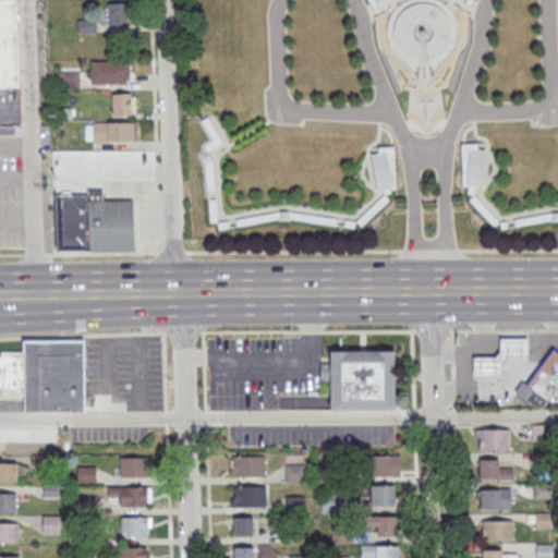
[(0,0),(16,0),(21,125),(14,125),(14,134),(0,134),(0,0)]
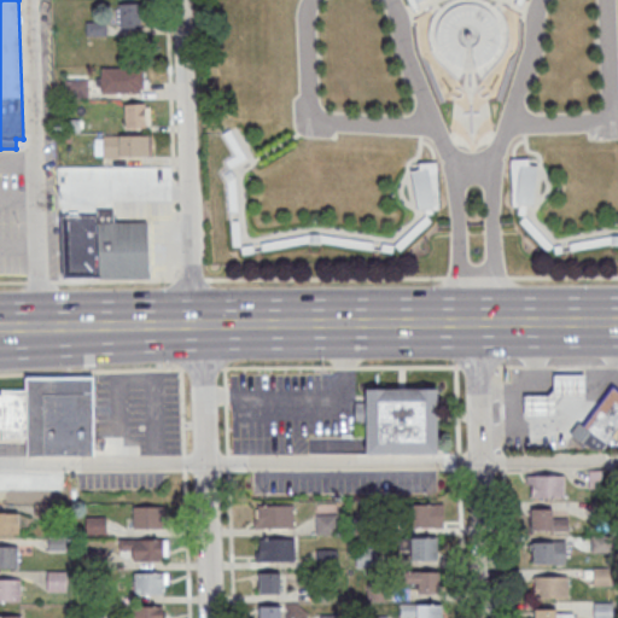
[(502,58),(487,0),(483,0),(436,12),(452,71),(502,58)]
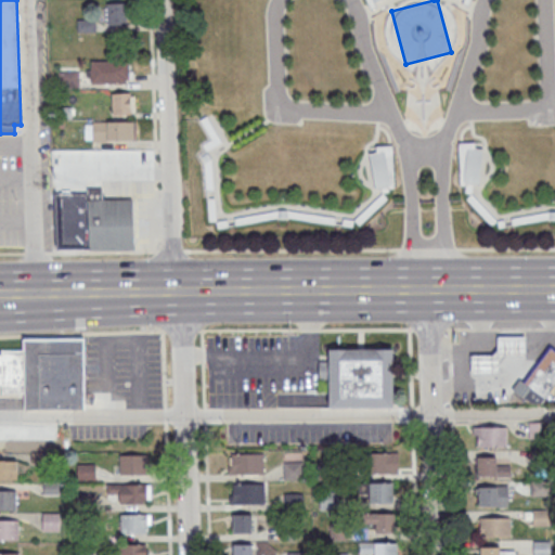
[(126,24),(126,3),(106,3),(106,24),(126,24)]
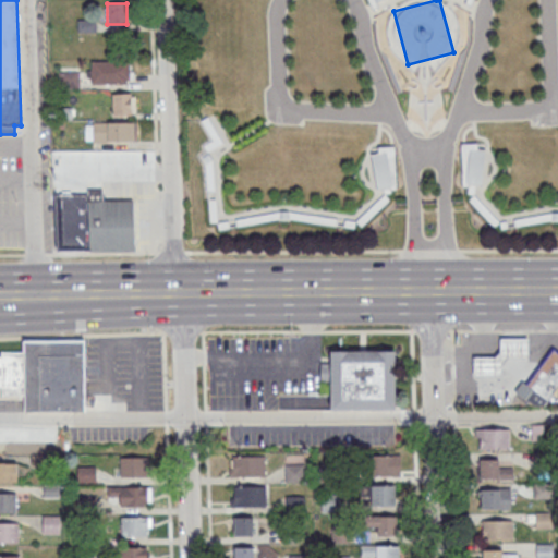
[(88,60),(88,83),(130,83),(130,60),(88,60)]
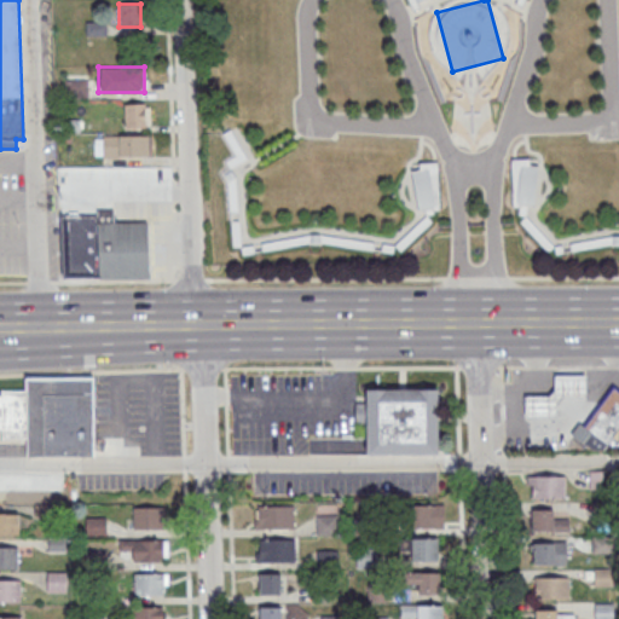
[(149,103),(125,103),(125,127),(149,127),(149,103)]
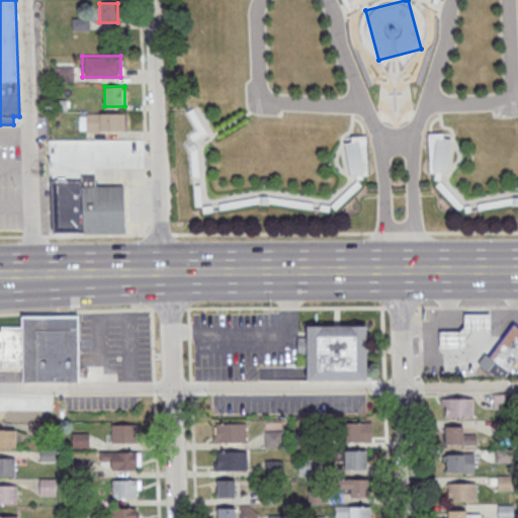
[(126,132),(126,113),(79,113),(79,132),(126,132)]
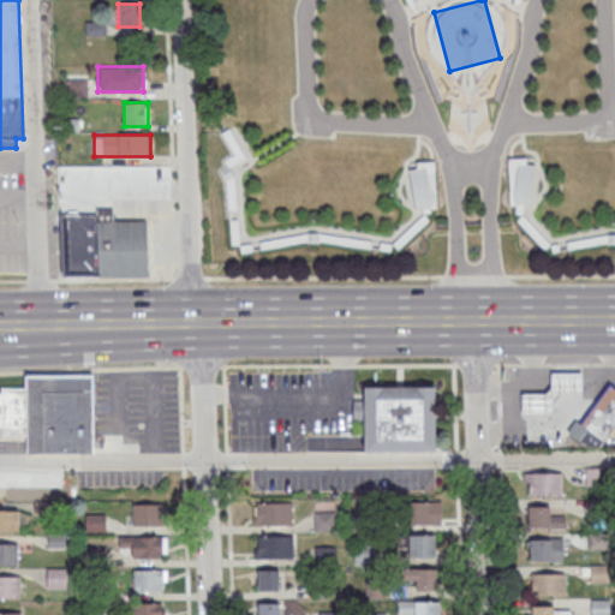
[(508,160),(508,204),(532,204),(532,160),(508,160)]
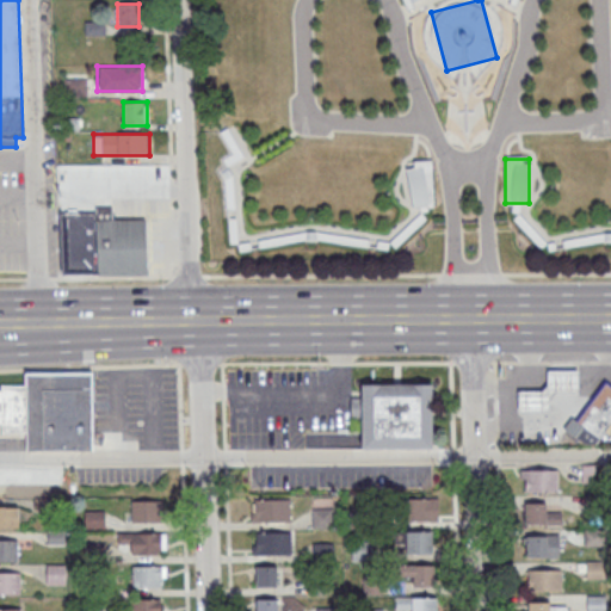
[(431,164),(408,164),(408,207),(431,207),(431,164)]
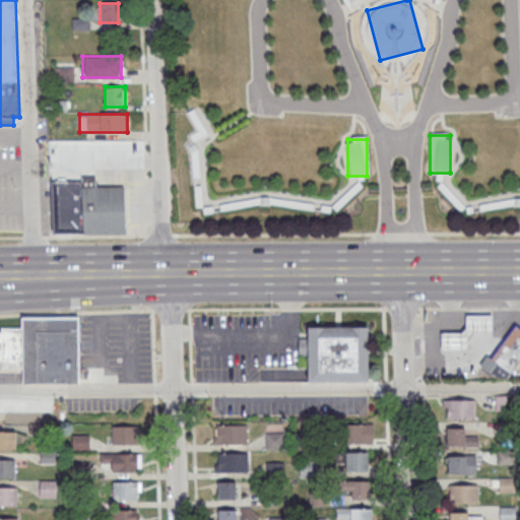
[(83,232),(82,181),(82,176),(94,176),(95,187),(124,187),(125,233),(83,234),(83,232)]
